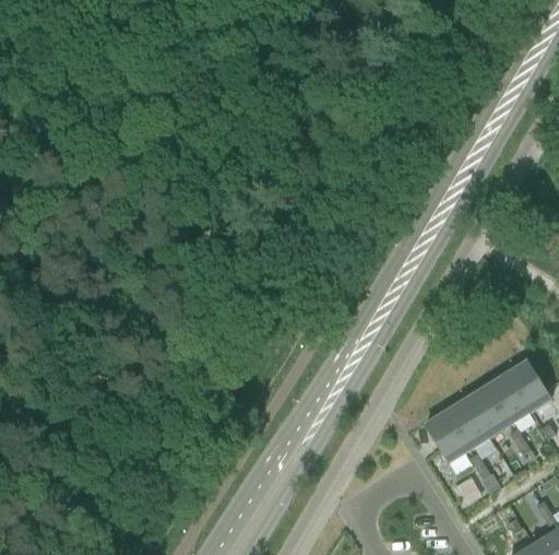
[(514,368),(506,374),(521,397),(530,412),(532,411),(550,399),(540,384),(526,361),(515,367),(514,366),(513,367),(514,368)]
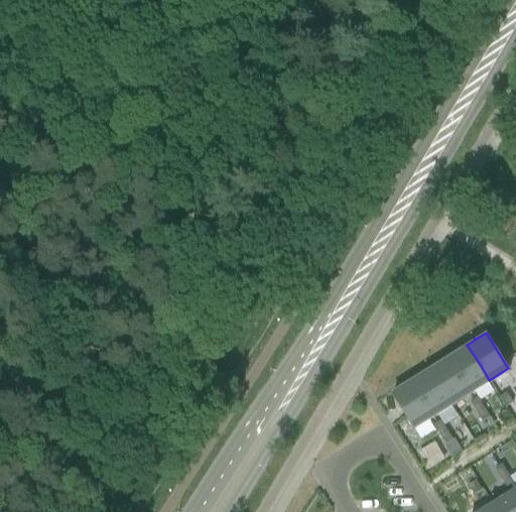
[(456,352),(448,356),(462,378),(471,392),(473,390),(474,390),(489,380),(481,366),(467,345),(457,351),(457,350),(456,350),(456,352)]
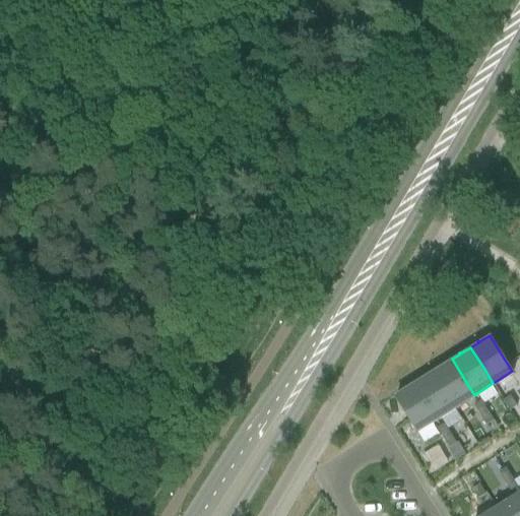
[(443,365),(433,371),(447,393),(455,406),(458,405),(474,395),(465,381),(452,359),(444,364),(443,363),(442,364),(443,365)]
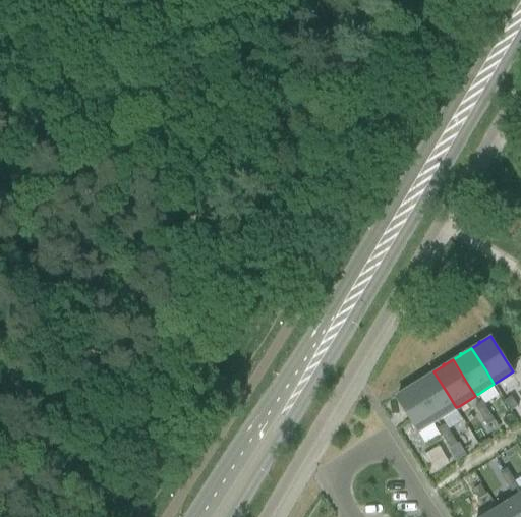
[(423,378),(414,384),(428,406),(437,419),(441,417),(456,407),(448,394),(433,371),(424,378),(423,377),(422,377),(423,378)]
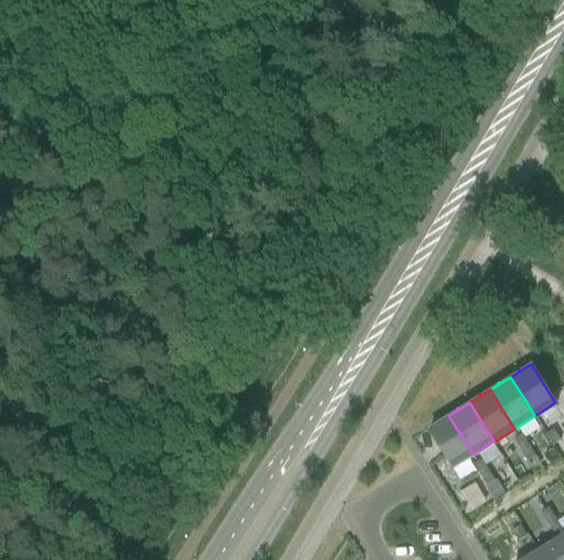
[(440,421),(429,428),(453,466),(456,464),(473,454),(464,440),(448,416),(441,420),(440,419),(438,420),(440,421)]
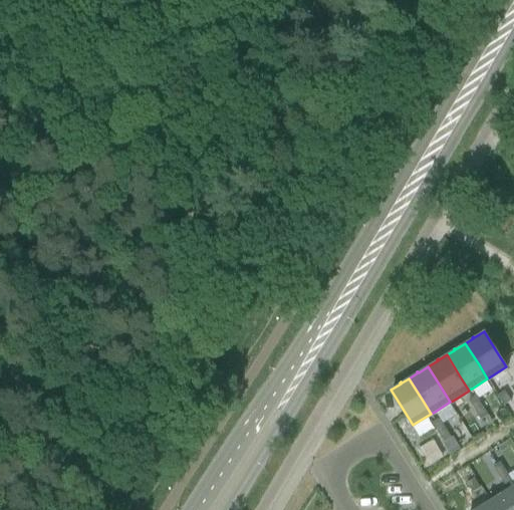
[(498,393),(497,393),(499,397),(503,403),(510,399),(506,393),(504,389),(498,393)]
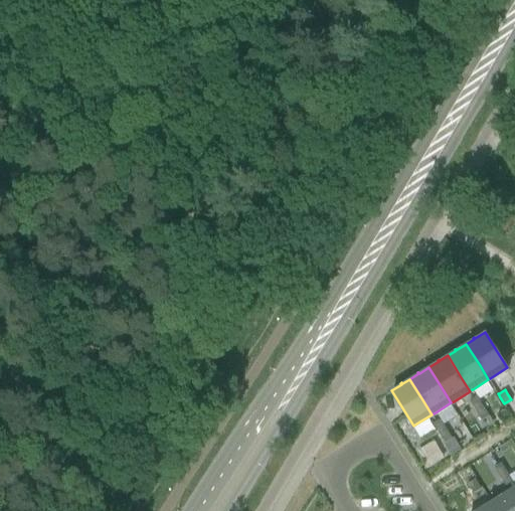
[(475,395),(469,398),(475,408),(481,404),(482,403),(476,394),(475,395)]
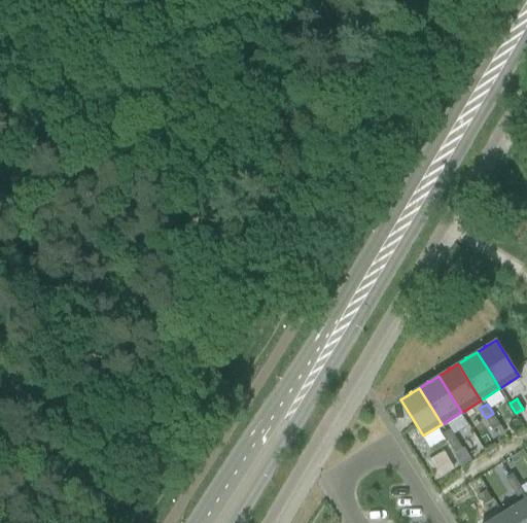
[(492,414),(486,418),(489,422),(492,427),(494,426),(499,423),(496,417),(493,413),(492,414)]
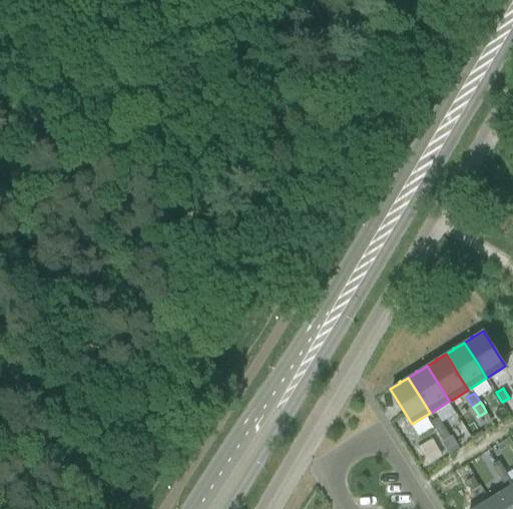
[(437,416),(431,420),(437,430),(442,426),(444,425),(438,415),(437,416)]
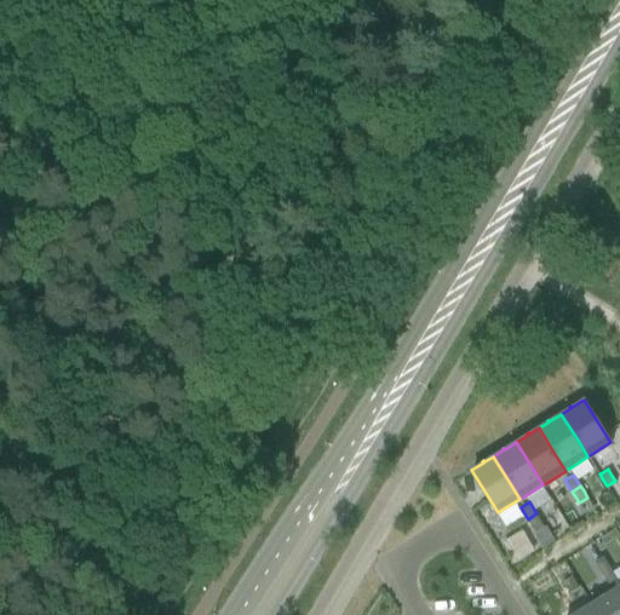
[(534,515),(528,519),(532,526),(534,530),(544,526),(540,519),(537,513),(534,515)]
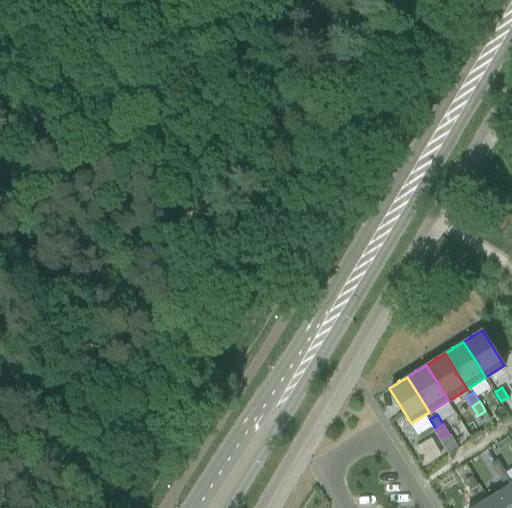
[(498,458),(490,462),(496,472),(503,467),(498,458)]
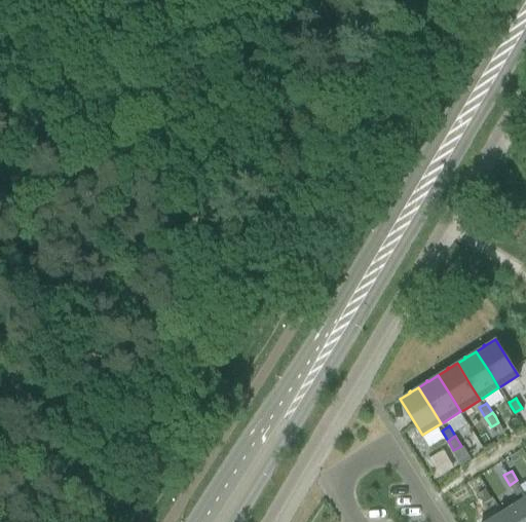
[(517,480),(510,485),(516,494),(517,494),(523,490),(521,487),(517,480)]
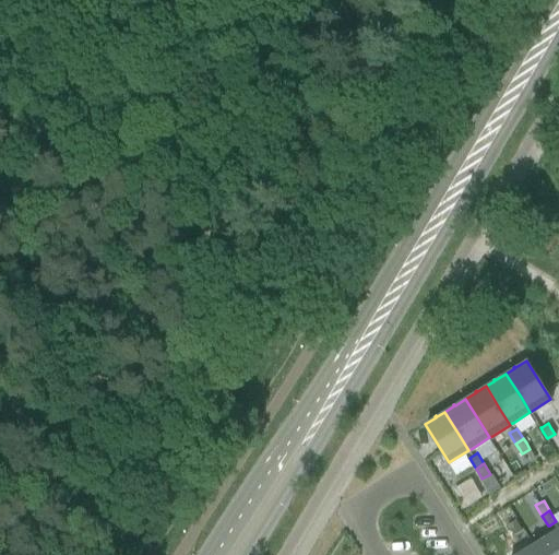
[(514,518),(507,522),(513,533),(522,529),(514,518)]
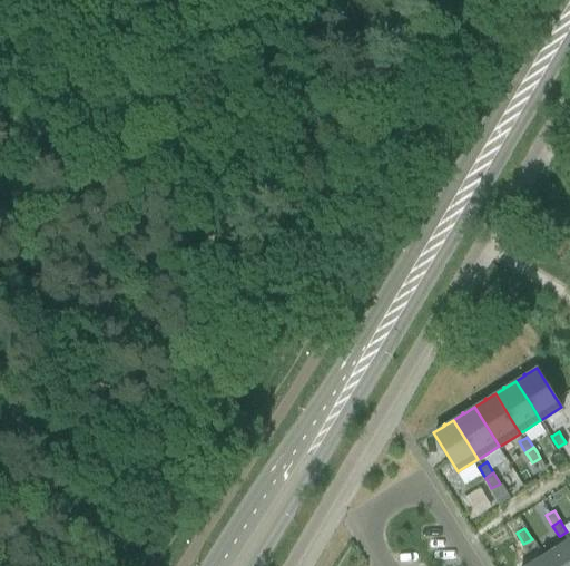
[(543,555),(542,555),(549,565),(569,565),(569,546),(567,540),(563,542),(543,555)]
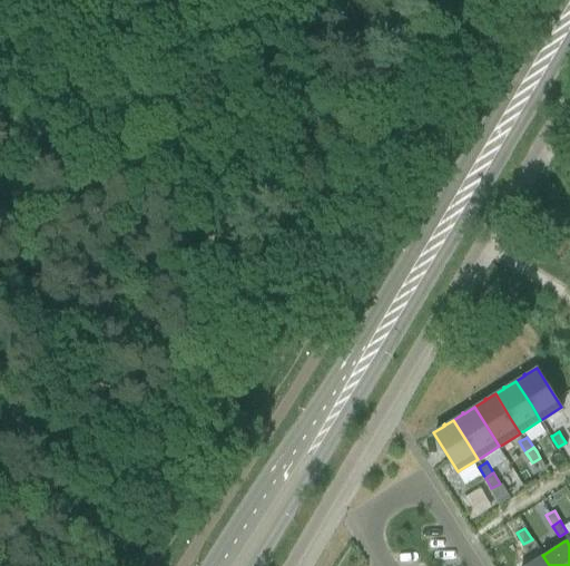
[(536,559),(524,565),(549,565),(542,555),(536,559)]
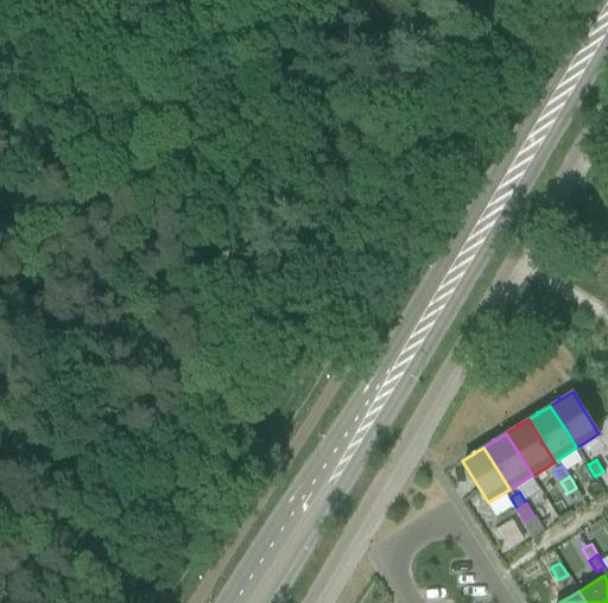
All buildings are outlined.
